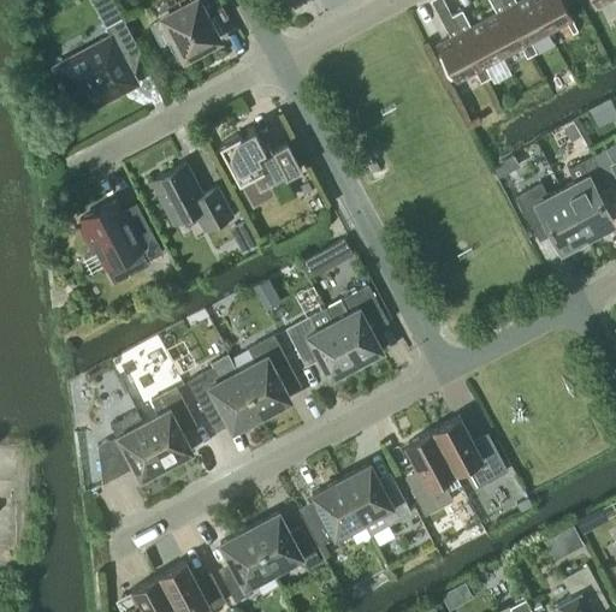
[(195,0),(160,18),(161,21),(149,27),(159,46),(172,39),(183,60),(219,41),(202,10),(217,3),(214,0),(195,0)]
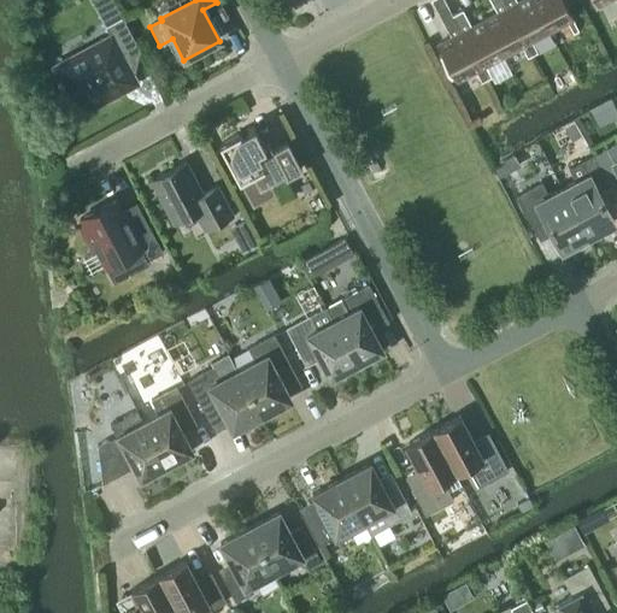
[(488,0),(497,16),(483,23),(503,59),(523,48),(528,59),(532,57),(500,0),(488,0)]
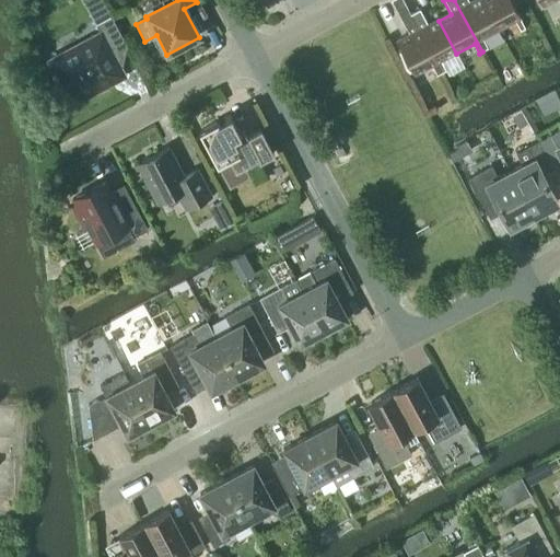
[(482,39),(499,32),(481,0),(477,0),(469,4),(466,0),(454,0),(482,51),(488,49),(482,39)]
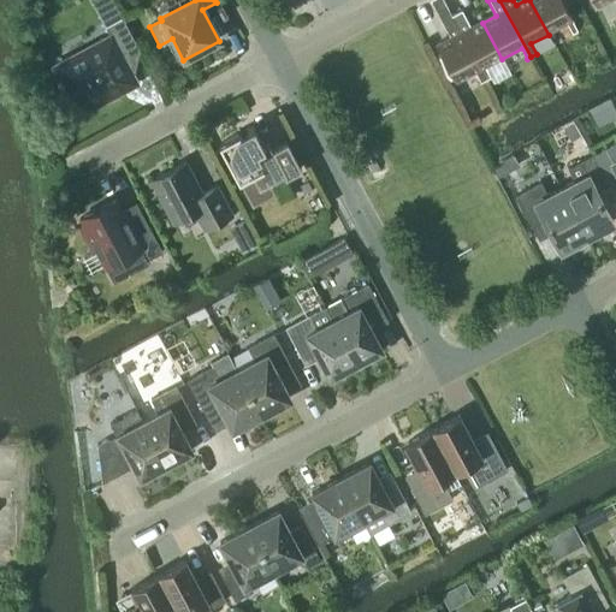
[(529,0),(549,35),(567,25),(572,35),(578,33),(560,0),(529,0)]
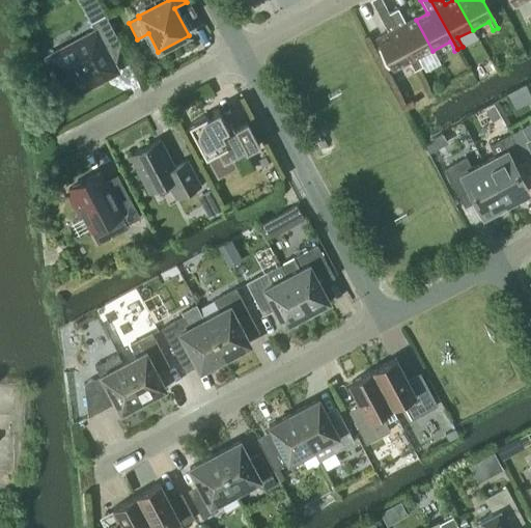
[(418,58),(432,51),(416,20),(406,25),(398,11),(389,16),(418,71),(423,68),(418,58)]
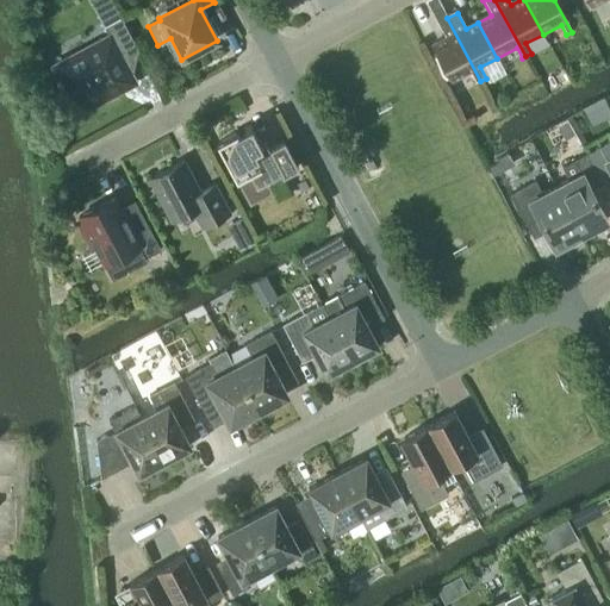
[(480,81),(447,18),(437,23),(446,39),(433,47),(452,82),(472,73),(477,83),(480,81)]
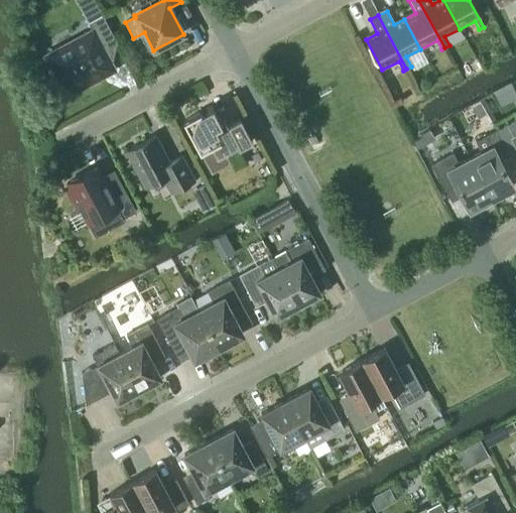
[(72,94),(114,72),(102,50),(115,43),(115,44),(117,43),(102,16),(88,24),(93,32),(50,54),(51,55),(48,63),(50,68),(47,69),(50,74),(52,73),(62,92),(63,91),(72,94)]
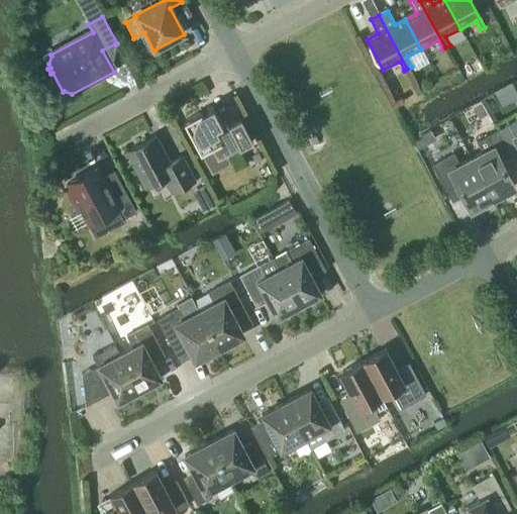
[(184,123),(200,155),(211,176),(231,166),(225,155),(237,148),(239,151),(252,144),(240,121),(228,127),(225,122),(220,124),(212,108),(184,123)]
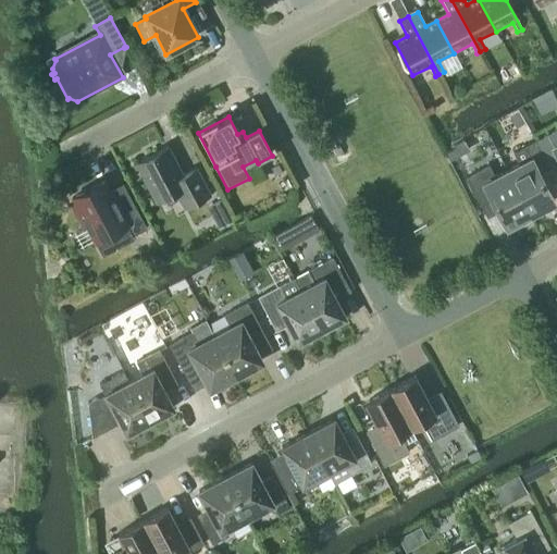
[(556,131),(535,143),(551,170),(556,165),(556,131)]
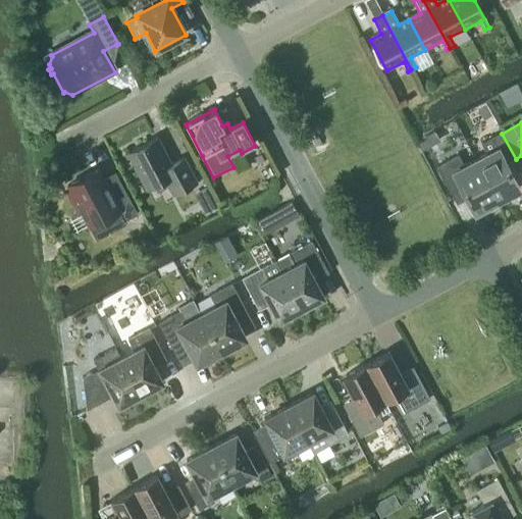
[(506,164),(516,159),(502,134),(491,139),(498,150),(475,162),(497,202),(519,191),(506,164)]
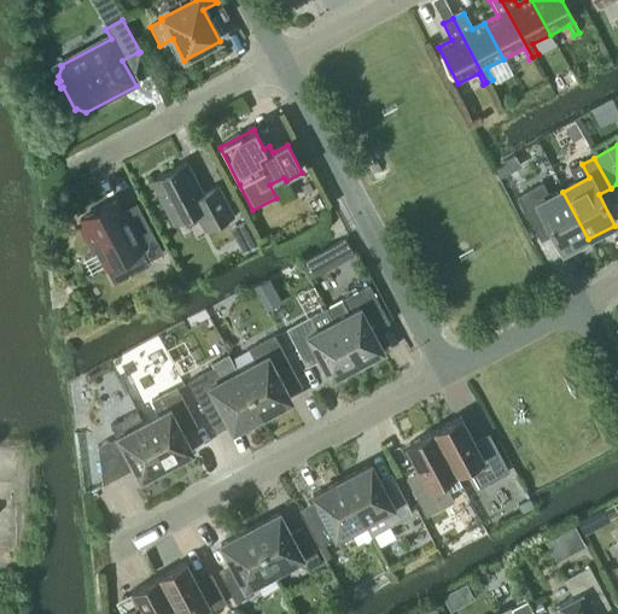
[(185,165),(152,183),(175,226),(191,217),(198,220),(205,233),(233,218),(217,189),(202,198),(185,165)]
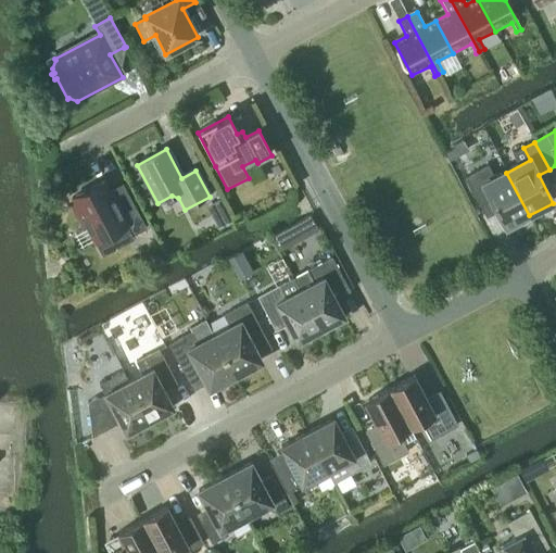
[(506,228),(529,215),(506,173),(494,179),(488,167),(465,179),(480,206),(491,201),(506,228)]
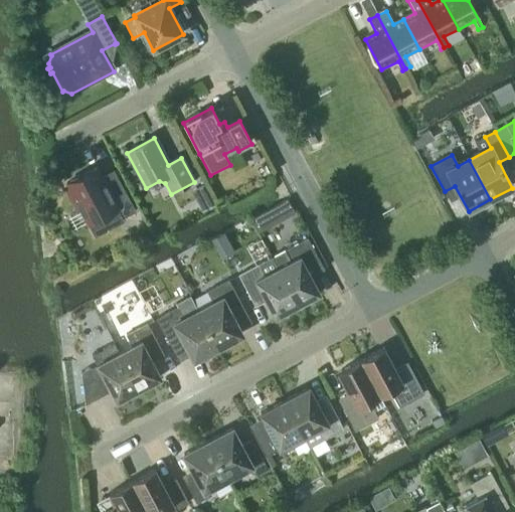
[(79,210),(89,226),(95,238),(123,222),(122,220),(136,213),(122,187),(110,193),(97,169),(66,185),(69,190),(65,192),(76,212),(79,210)]
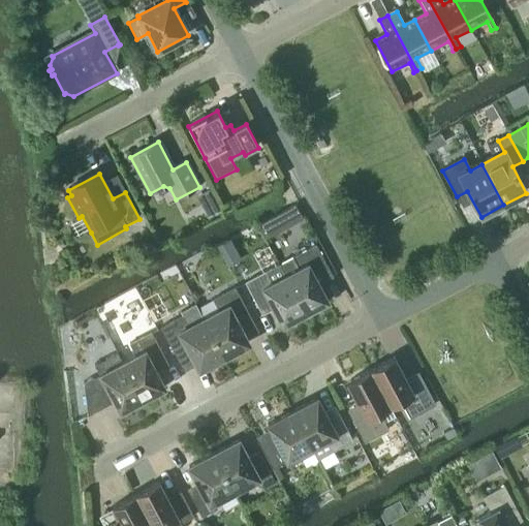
[(219,212),(208,190),(196,196),(208,218),(219,212)]
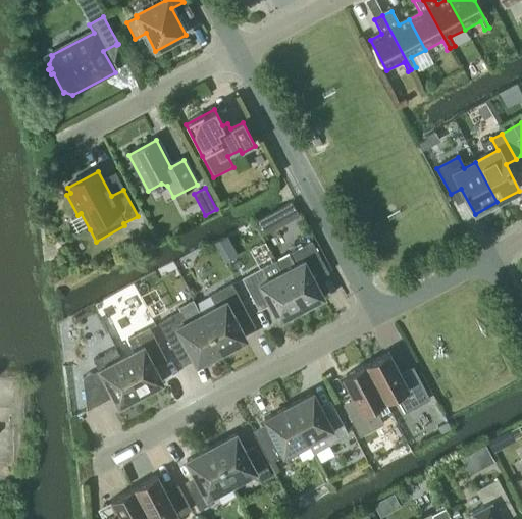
[(290,223),(299,218),(291,205),(282,209),(290,223)]
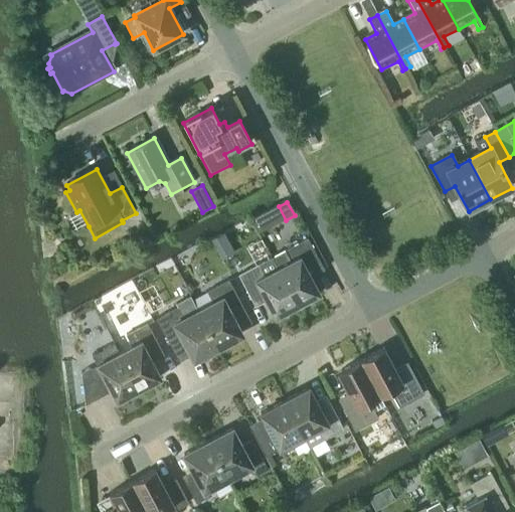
[(223,234),(211,240),(222,260),(234,253),(223,234)]
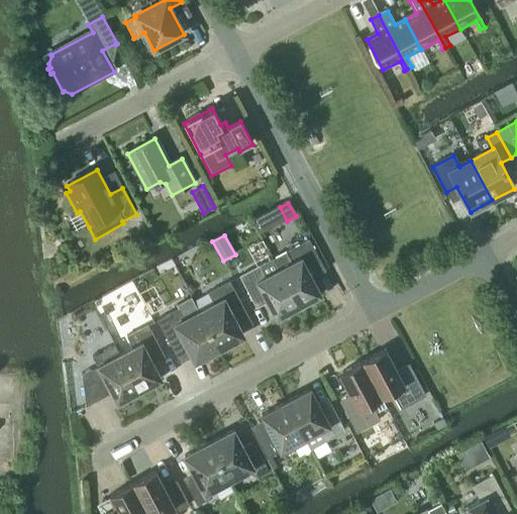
[(286,252),(273,260),(279,271),(299,307),(321,296),(310,275),(323,267),(309,240),(286,252)]
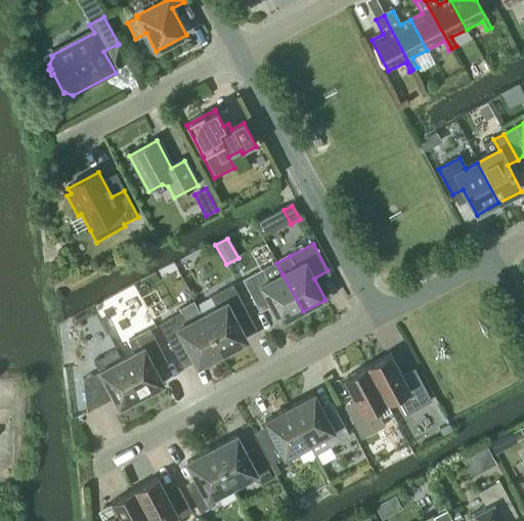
[(263,270),(243,281),(257,308),(268,302),(280,323),(303,311),(282,274),(276,263),(263,270)]
